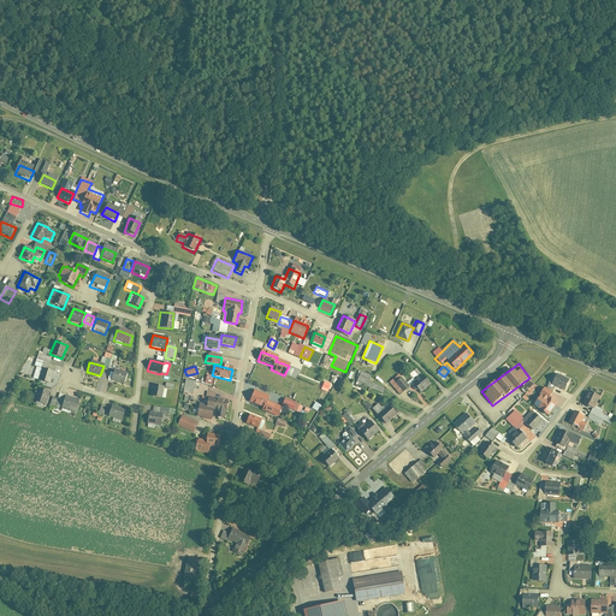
[(40,368),(36,380),(48,385),(53,373),(40,368)]
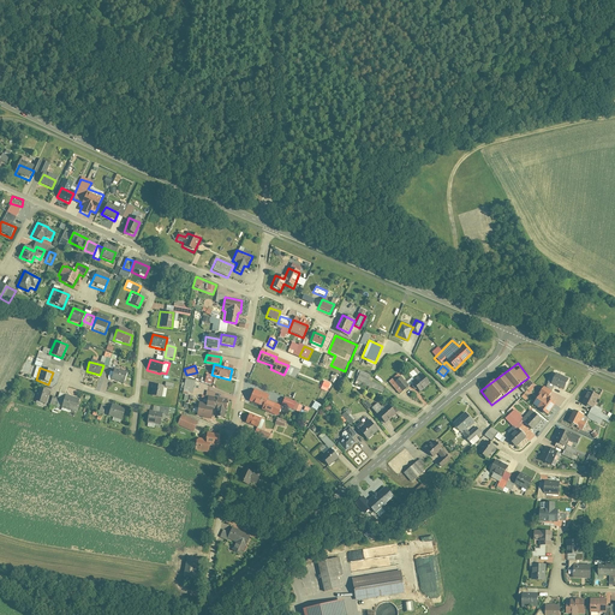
[(417,388),(421,392),(430,383),(422,374),(422,375),(416,368),(410,374),(413,378),(415,380),(411,383),(416,389),(417,388)]
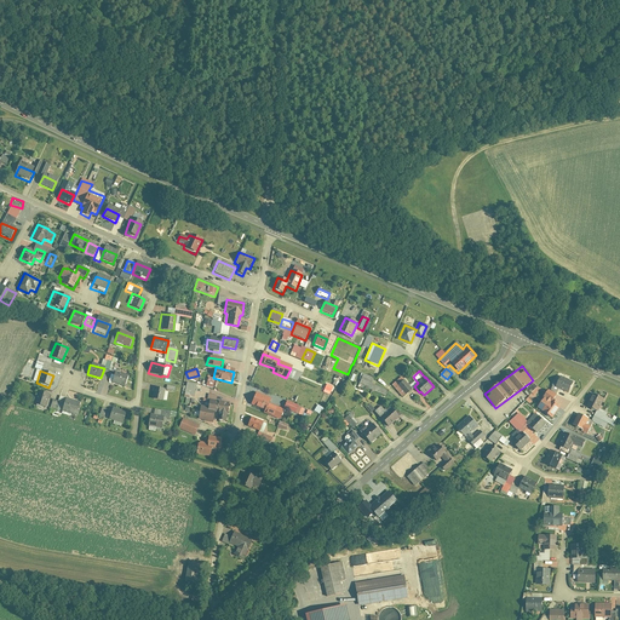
[(113,373),(110,382),(126,386),(128,378),(113,373)]
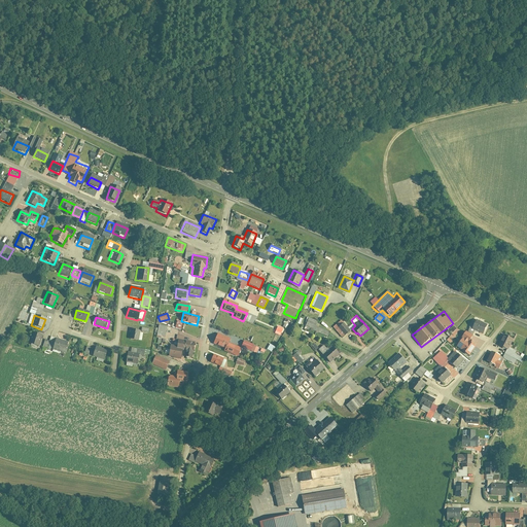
[(478,317),(472,327),(486,335),(491,324),(478,317)]
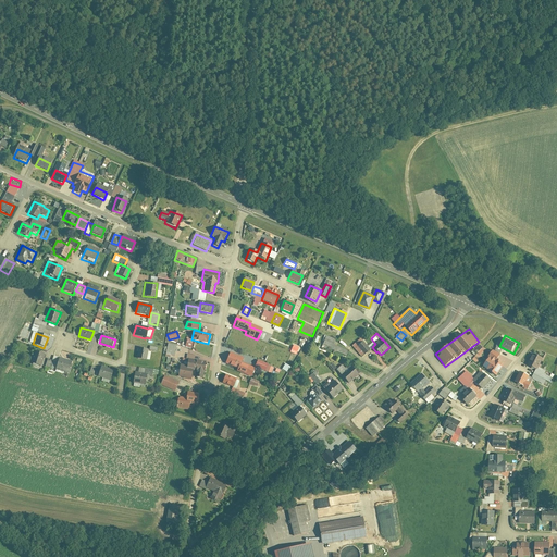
[(325,336),(321,347),(347,357),(349,349),(334,344),(335,341),(325,336)]
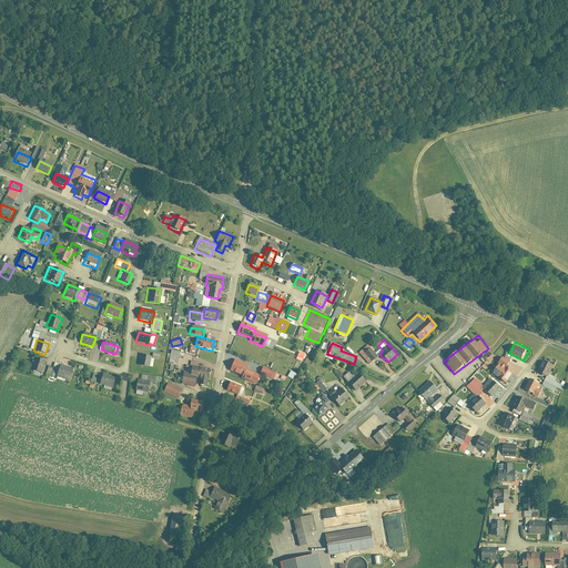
[(368,345),(359,353),(369,364),(377,356),(368,345)]
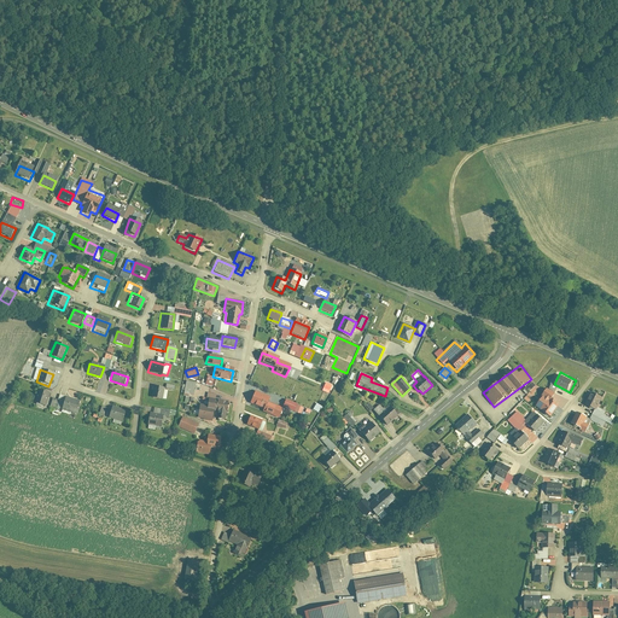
[(186,383),(184,394),(192,396),(194,384),(186,383)]
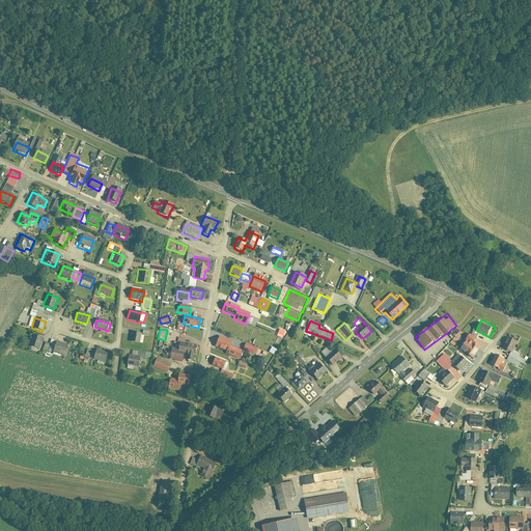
[(131,332),(129,342),(138,344),(139,333),(131,332)]
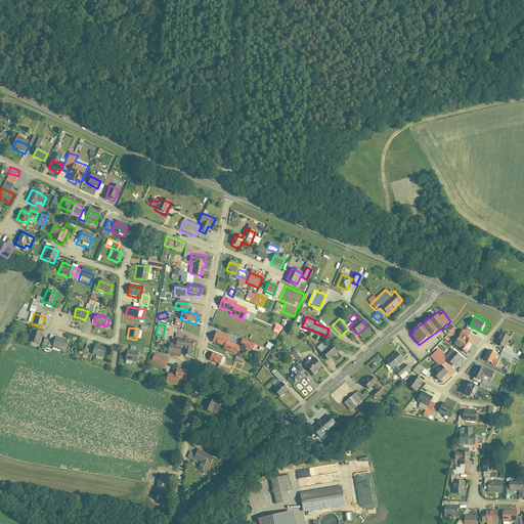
[(233,329),(230,337),(244,342),(247,334),(233,329)]
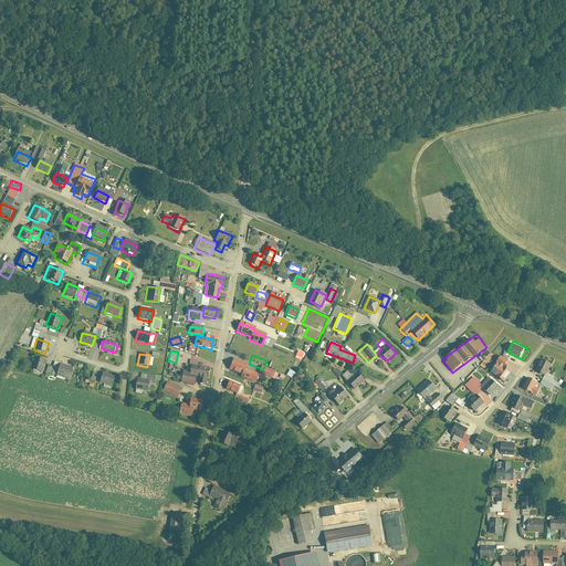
[(544,356),(536,370),(546,375),(553,362),(544,356)]
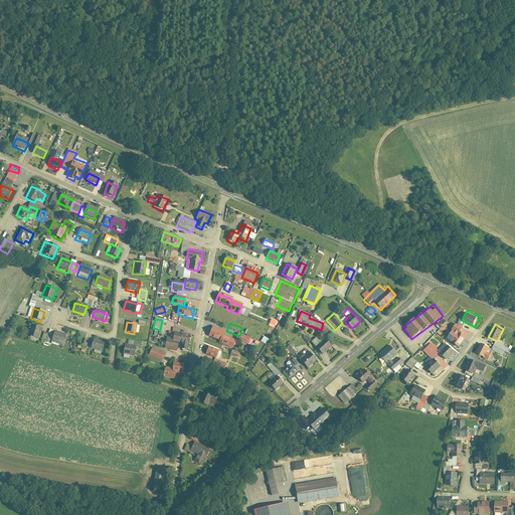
[(31,325),(27,335),(37,339),(41,329),(31,325)]
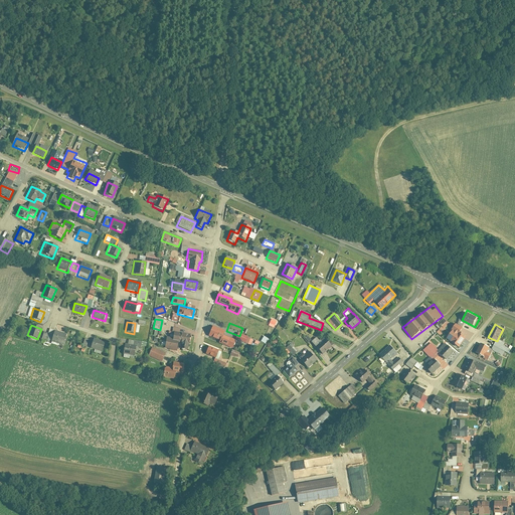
[(211,326),(207,336),(217,340),(216,343),(231,349),(235,340),(222,335),(224,331),(211,326)]
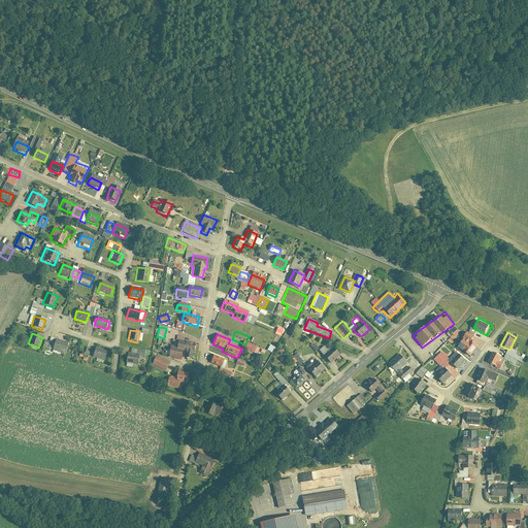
[(169,350),(169,358),(182,359),(183,353),(185,353),(185,359),(191,359),(191,354),(193,354),(194,341),(184,341),(184,336),(177,336),(176,340),(175,340),(175,351),(169,350)]
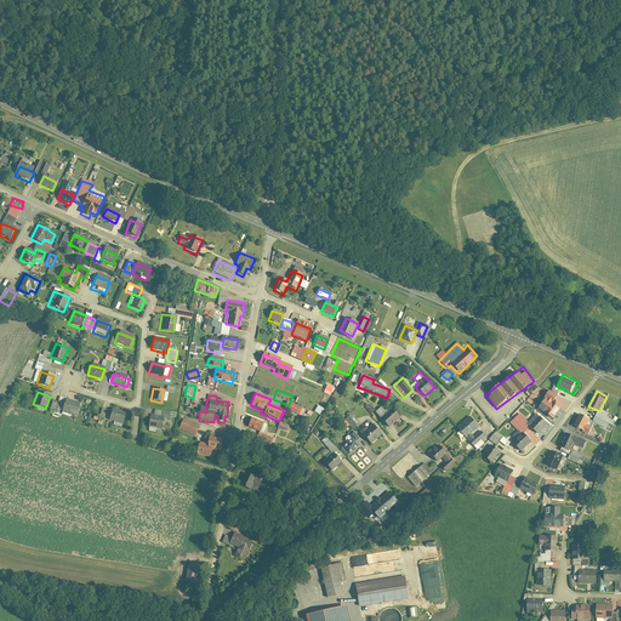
[(541,405),(553,416),(562,405),(548,396),(541,405)]
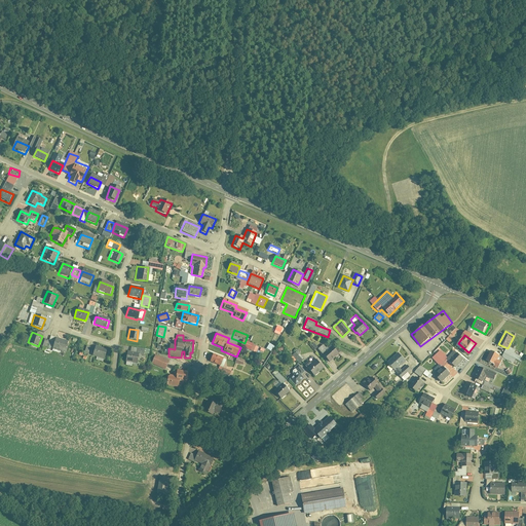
[(53,339),(51,348),(65,352),(68,343),(53,339)]
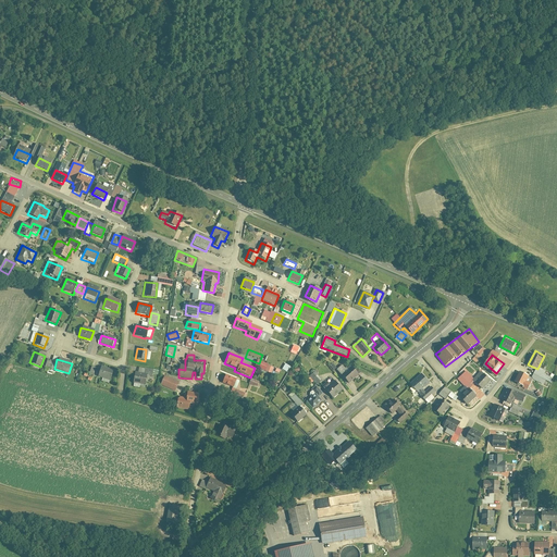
[(306,359),(301,363),(307,369),(310,364),(306,359)]
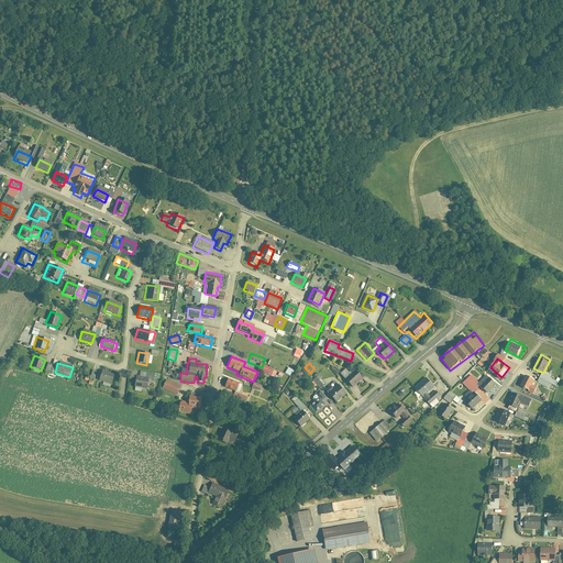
[(272,370),(267,378),(273,382),(277,373),(272,370)]
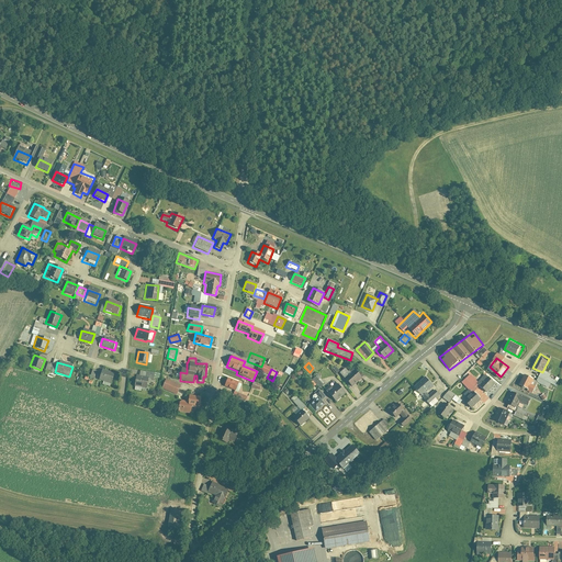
[(345,369),(337,374),(341,380),(349,374),(345,369)]
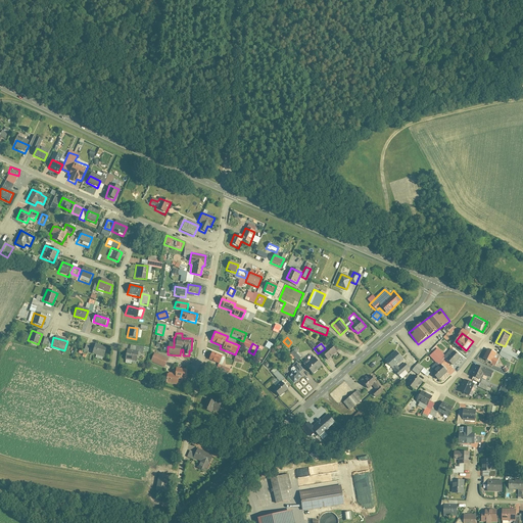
[(92,345),(89,353),(102,359),(105,349),(92,345)]
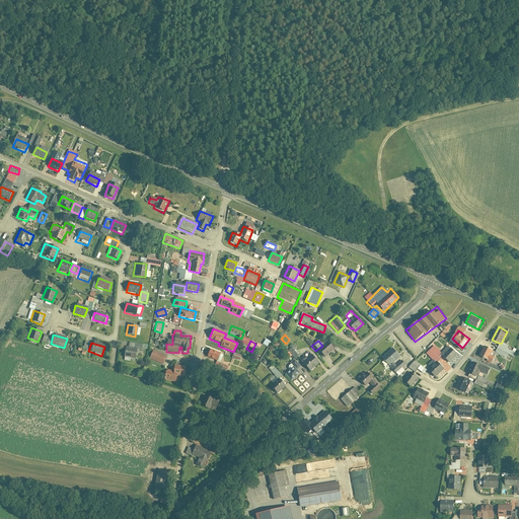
[(318,352),(325,359),(335,349),(327,343),(318,352)]
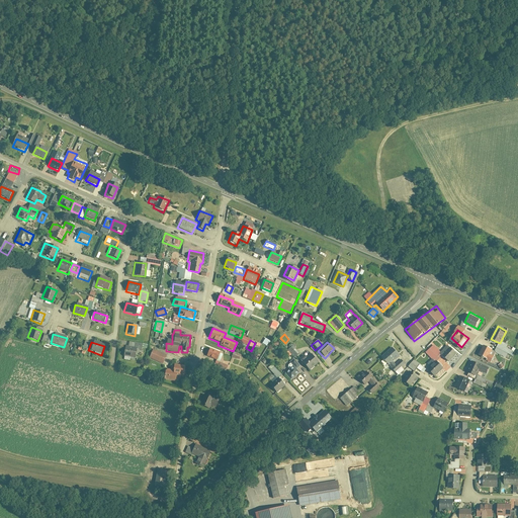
[(495,354),(509,360),(513,352),(505,349),(507,346),(500,343),(495,354)]
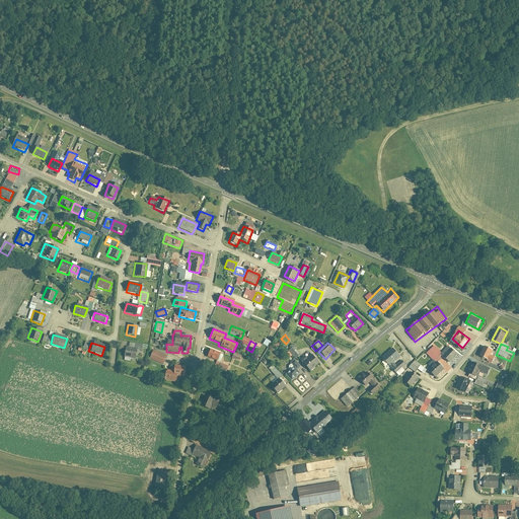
[(294,346),(288,352),(294,359),(301,353),(294,346)]
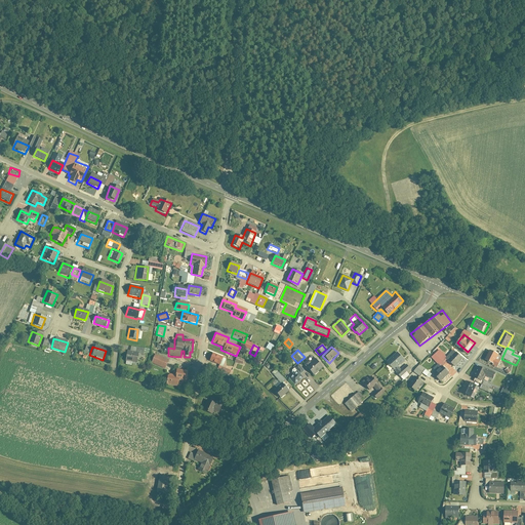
[(490,351),(485,361),(497,367),(502,357),(490,351)]
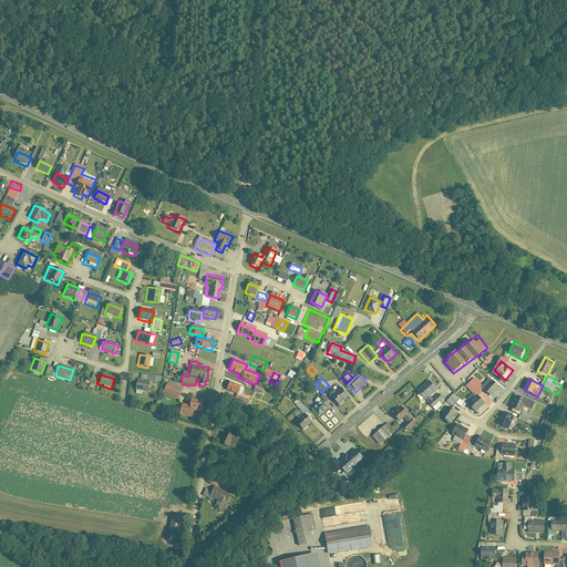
[(135,381),(133,391),(146,393),(148,384),(135,381)]
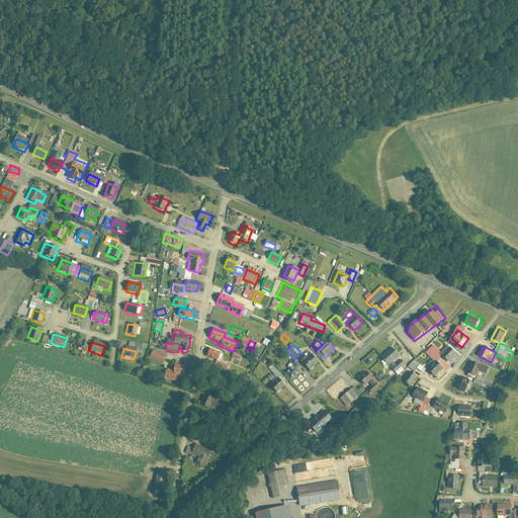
[(393,348),(382,357),(389,365),(400,356),(393,348)]
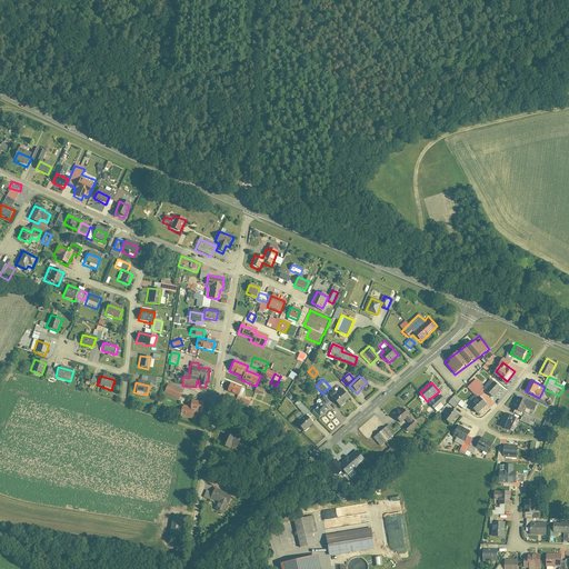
[(488,392),(497,399),(505,389),(496,382),(488,392)]
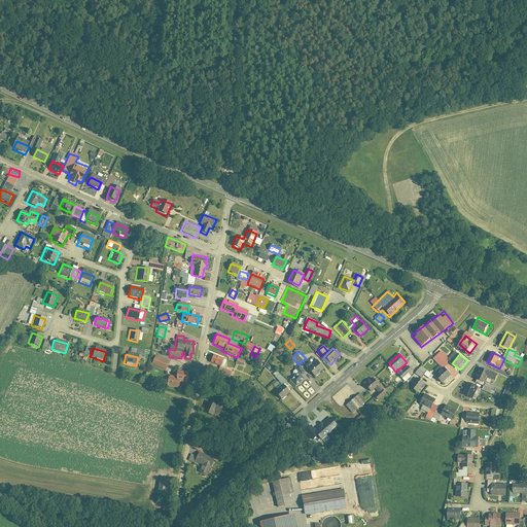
[(211,356),(209,363),(219,367),(222,360),(211,356)]
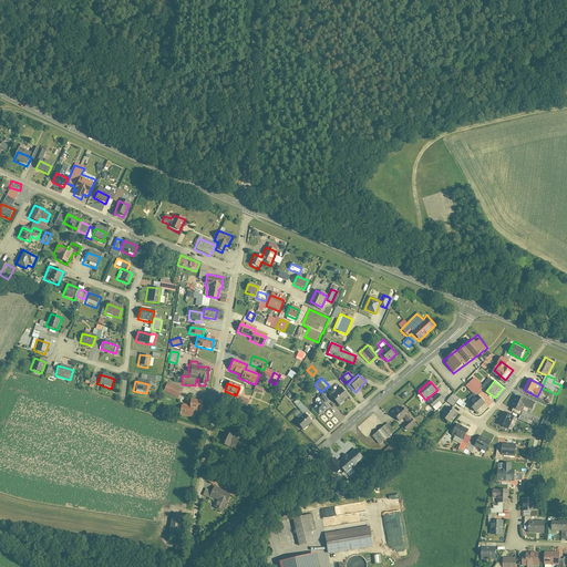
[(166,384),(163,393),(176,400),(181,391),(166,384)]
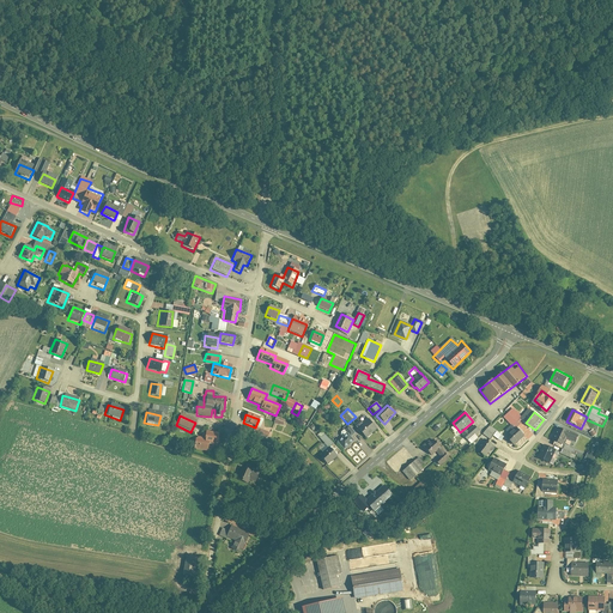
[(368,420),(356,432),(364,441),(376,429),(368,420)]
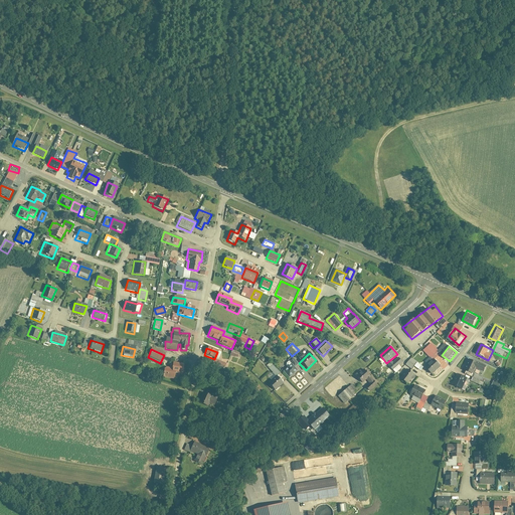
[(389,366),(393,371),(403,363),(399,357),(389,366)]
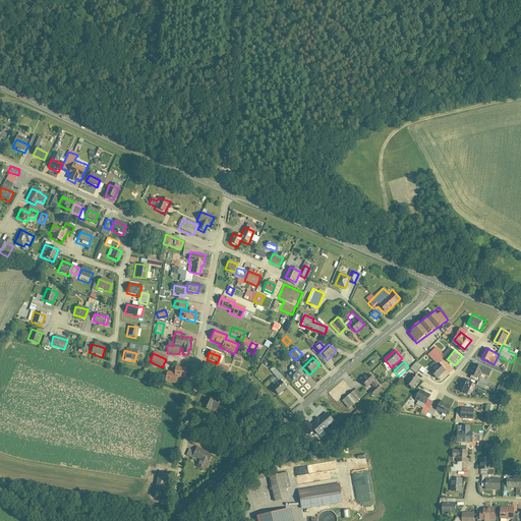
[(431,370),(439,379),(447,371),(440,363),(431,370)]
